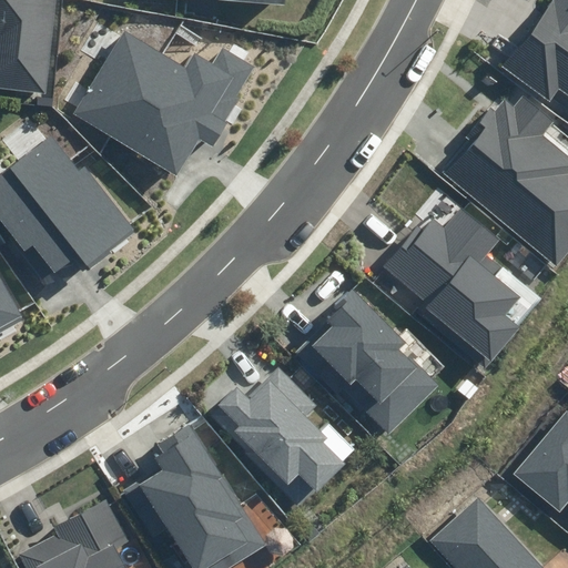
[(0,0),(0,89),(47,94),(57,0),(0,0)]
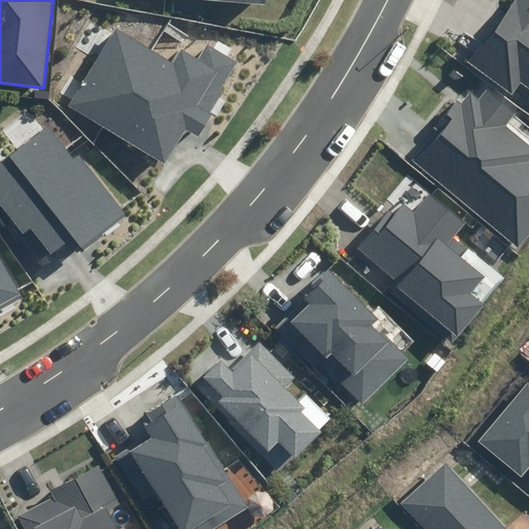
[(528,0),(512,0),(468,63),(512,95),(521,84),(528,89),(528,0)]
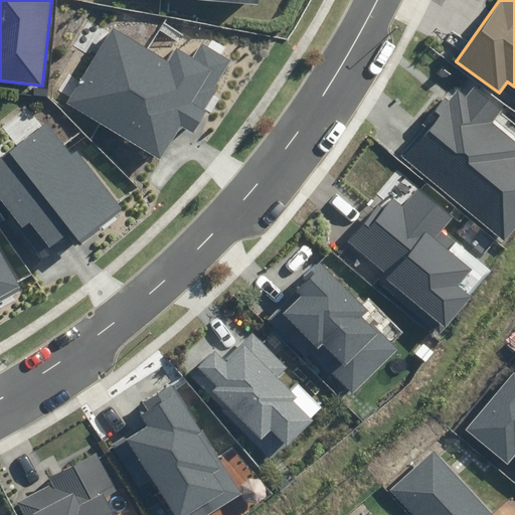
[(112,27),(66,104),(160,159),(180,125),(193,133),(218,91),(214,89),(231,60),(201,43),(193,57),(177,48),(169,61),(112,27)]
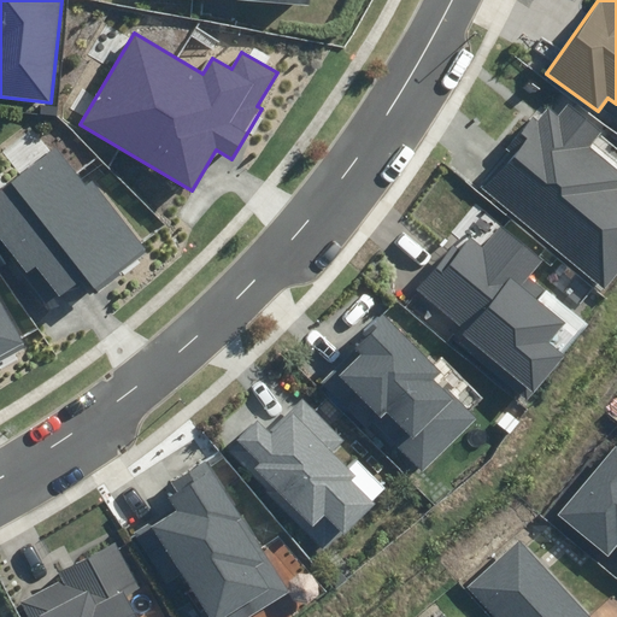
[(510,153),(481,188),(604,291),(616,274),(616,168),(591,146),(603,131),(569,104),(559,117),(548,109),(538,121),(532,116),(504,148),(510,153)]
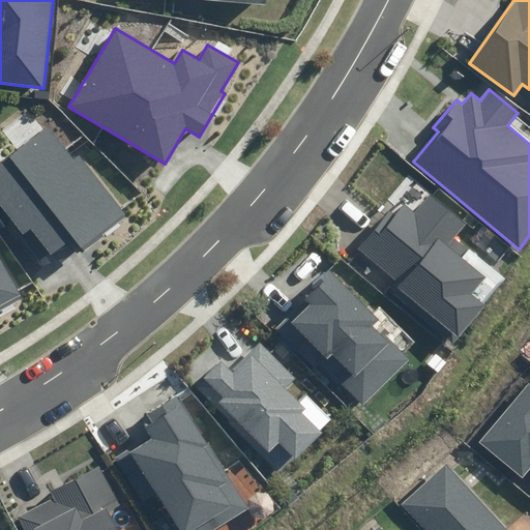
[(48,126),(0,163),(0,207),(22,235),(30,229),(51,255),(72,238),(81,248),(125,214),(80,155),(75,159),(48,126)]
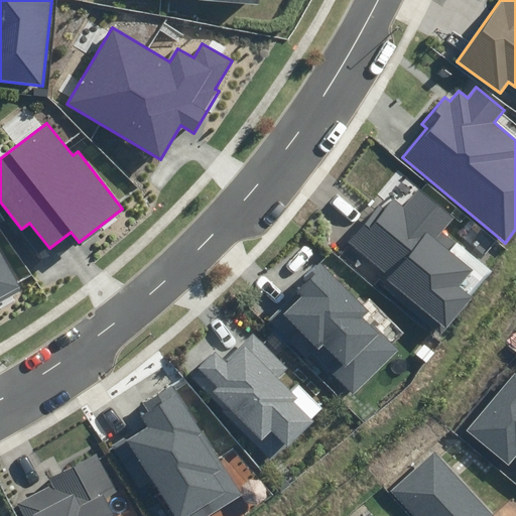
[(380,205),(349,242),(390,276),(386,280),(444,330),(472,297),(460,286),(472,271),(447,251),(457,241),(443,230),(454,219),(417,188),(401,207),(392,200),(384,209),(380,205)]
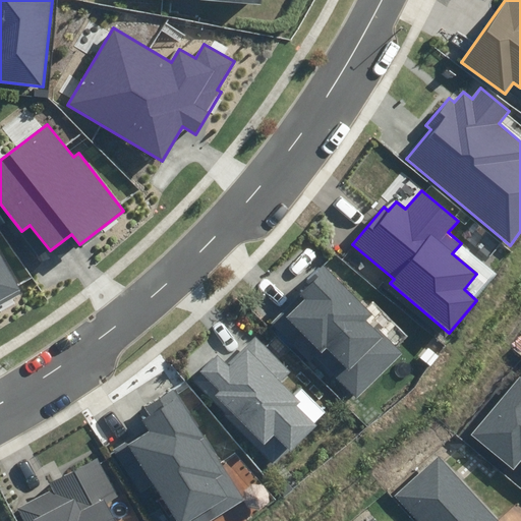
[(0,304),(23,291),(0,248),(0,304)]
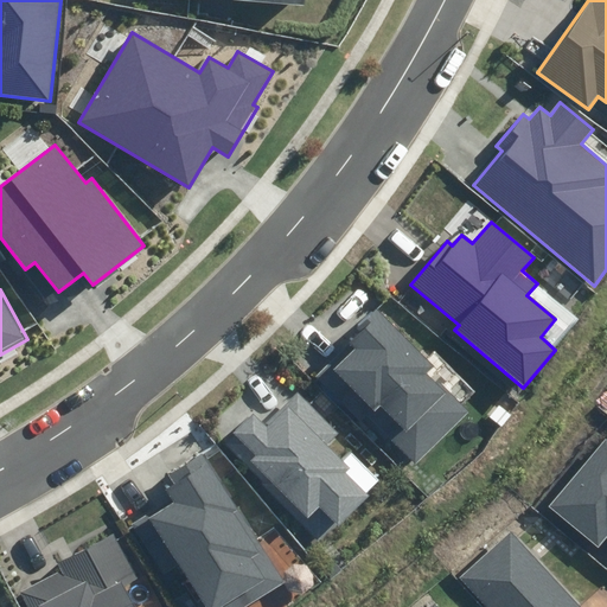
[(363,332),(317,377),(362,421),(368,416),(415,464),(467,411),(428,372),(433,366),(377,310),(359,327),(363,332)]
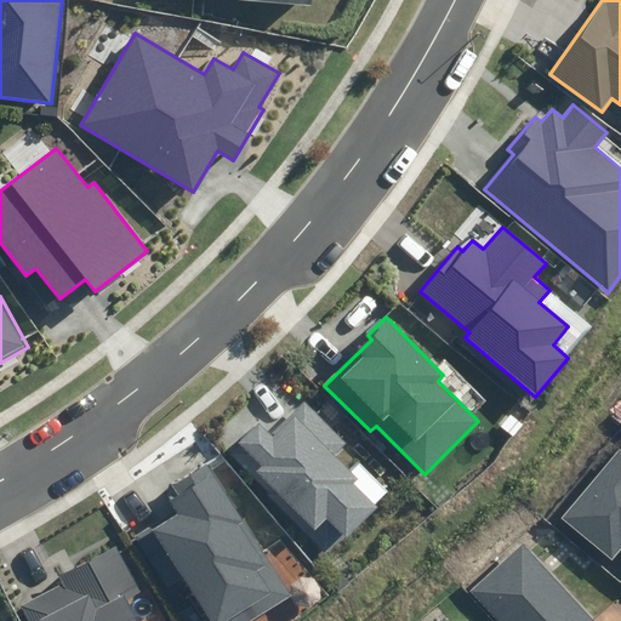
[(260,425),(231,453),(326,553),(376,506),(353,482),(357,479),(332,454),(346,443),(306,400),(268,434),(260,425)]
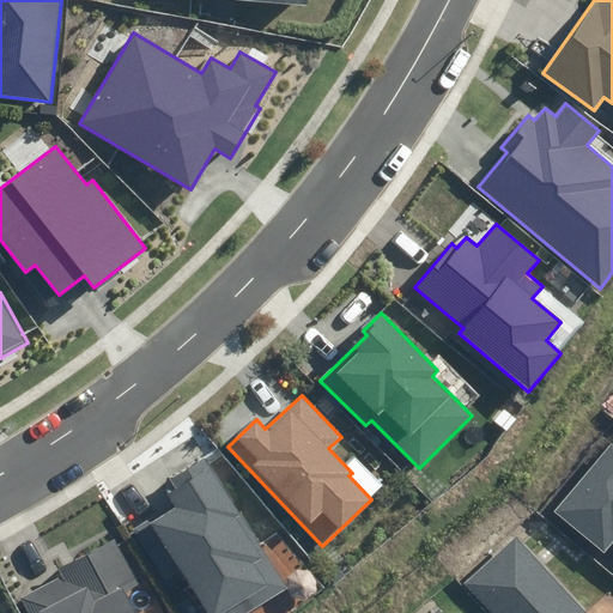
[(612,444),(610,442),(553,510),(605,552),(612,541),(612,444)]
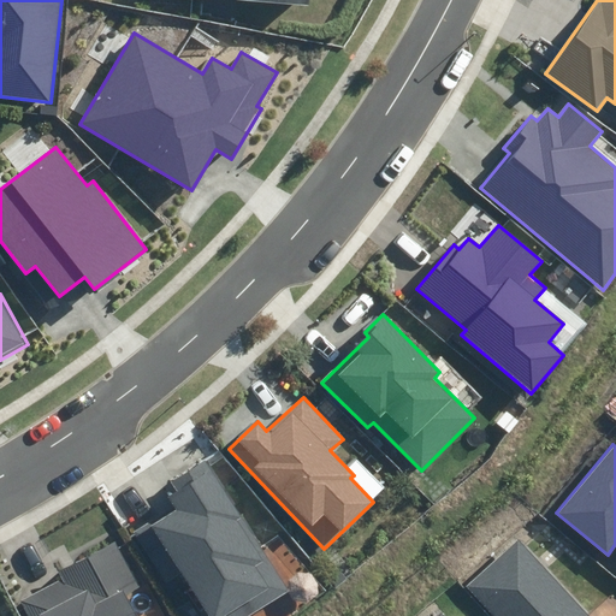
[(177,575),(203,615),(248,615),(290,590),(205,457),(170,480),(176,490),(166,496),(173,508),(135,532),(167,581),(177,575)]
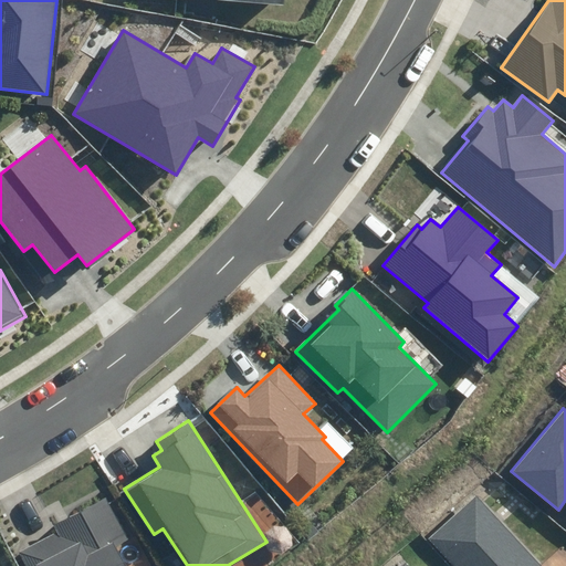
[(18,553),(24,565),(124,565),(113,543),(128,535),(108,496),(53,524),(58,532),(18,553)]
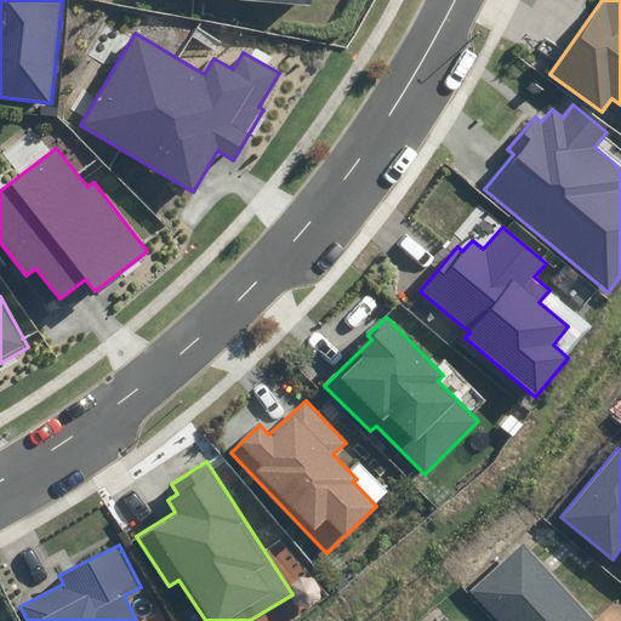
[(592,620),(525,545),(473,590),(500,620),(592,620)]
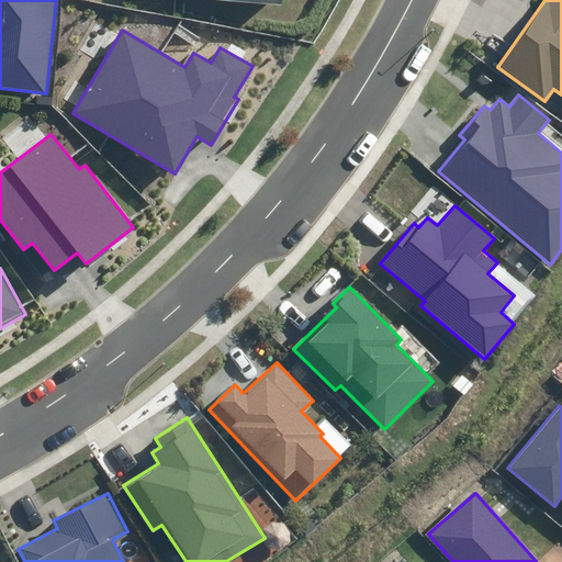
All buildings are outlined.
